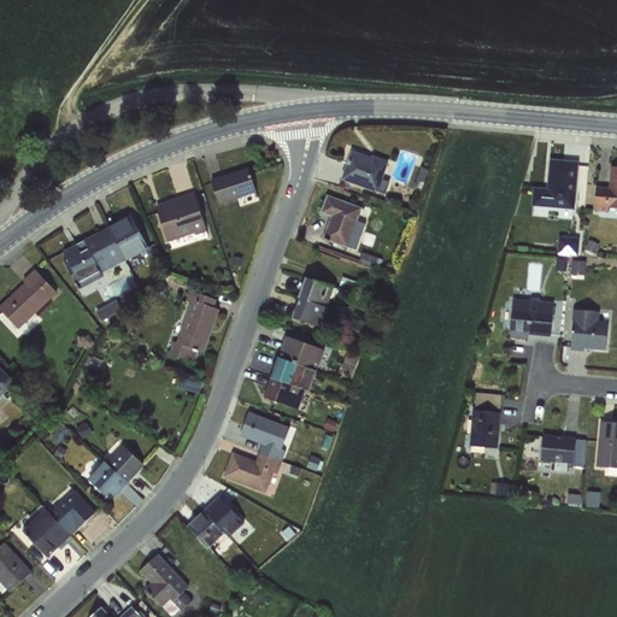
[(378,192),(382,180),(389,162),(352,151),(341,180),(377,193),(378,192)]
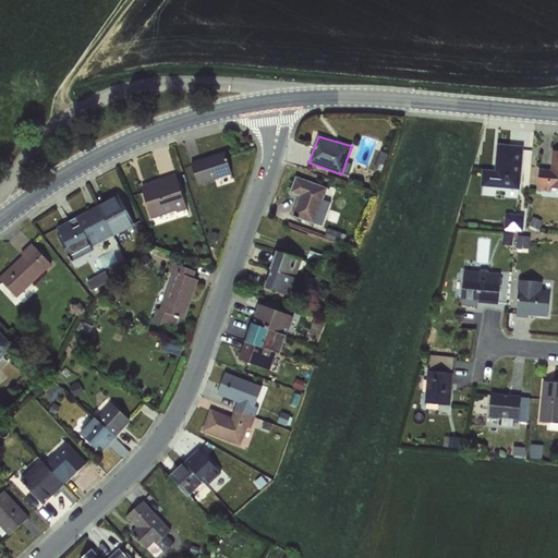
[(483,170),(481,186),(519,189),(522,146),(497,144),(495,170),(483,170)]
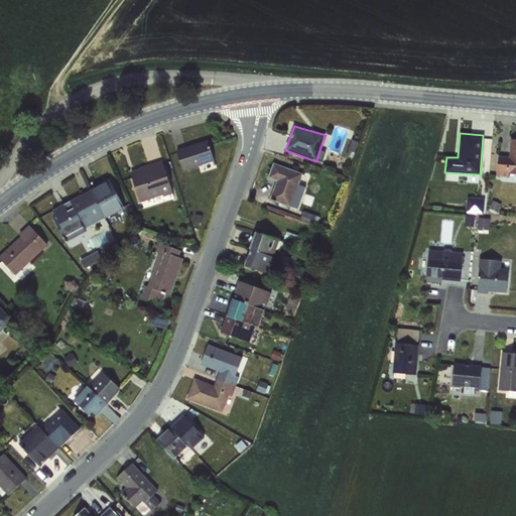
[(498,156),(497,176),(508,177),(508,174),(515,174),(515,139),(511,139),(509,157),(498,156)]
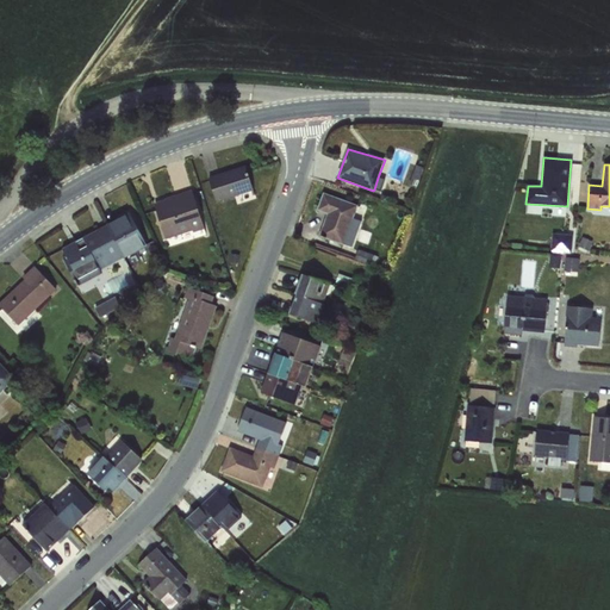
[(246,166),(207,179),(217,203),(254,191),(246,166)]
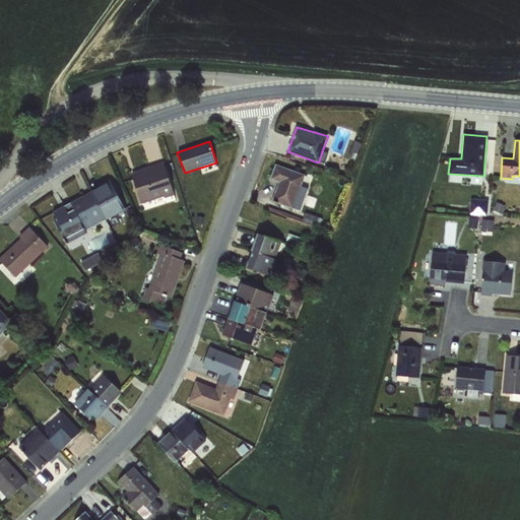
[(351,149),(347,159),(353,161),(358,151),(351,149)]
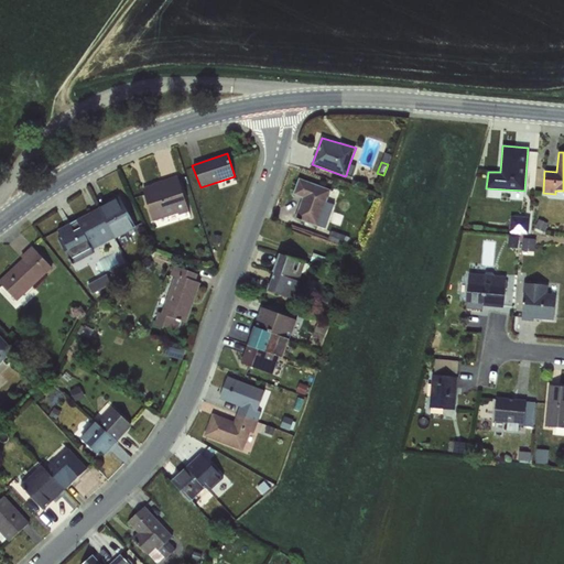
[(349,164),(346,175),(353,177),(357,166),(349,164)]
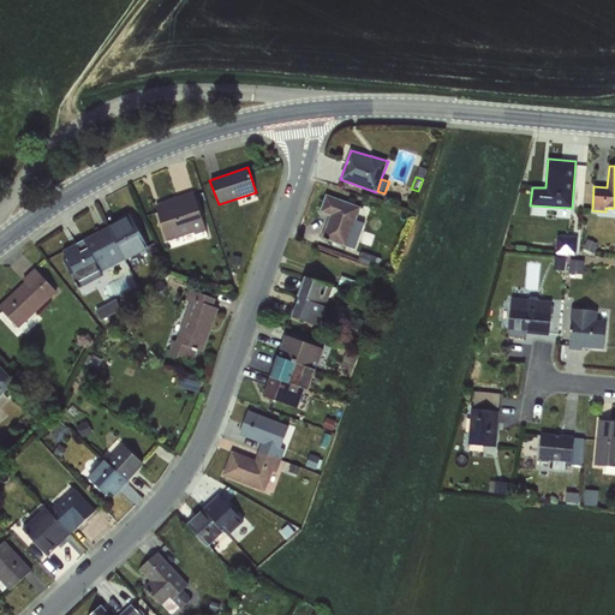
[(166,202),(155,206),(167,242),(195,233),(195,236),(207,231),(193,191),(166,201),(166,202)]
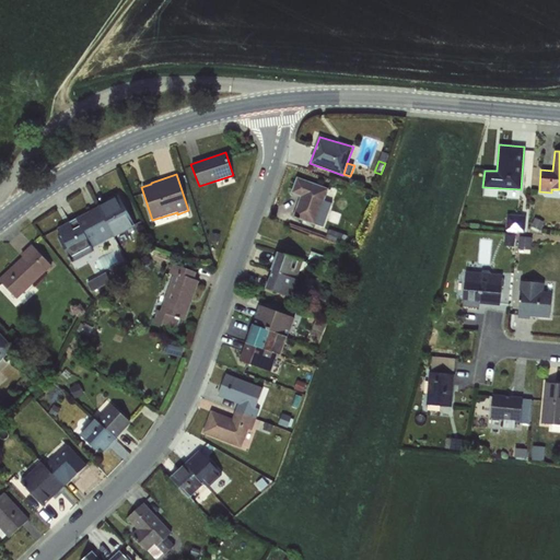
[(316,224),(325,201),(329,189),(296,177),(291,194),(300,197),(292,218),(315,225),(316,224)]
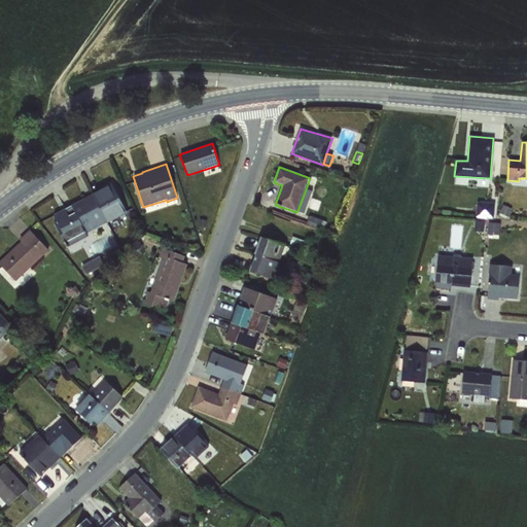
[(93,195),(107,222),(108,223),(128,213),(111,183),(92,194),(93,195)]
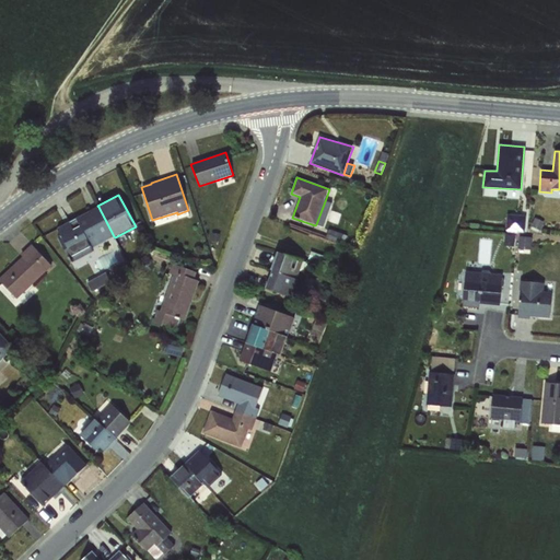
[(325,201),(316,224),(323,226),(331,203),(325,201)]
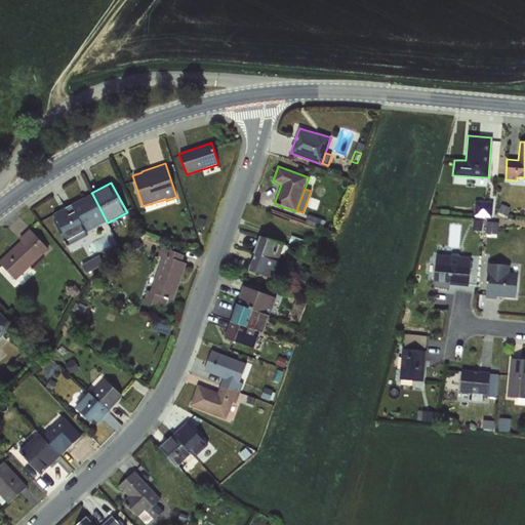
[(92,194),(71,204),(87,233),(107,221),(92,194)]
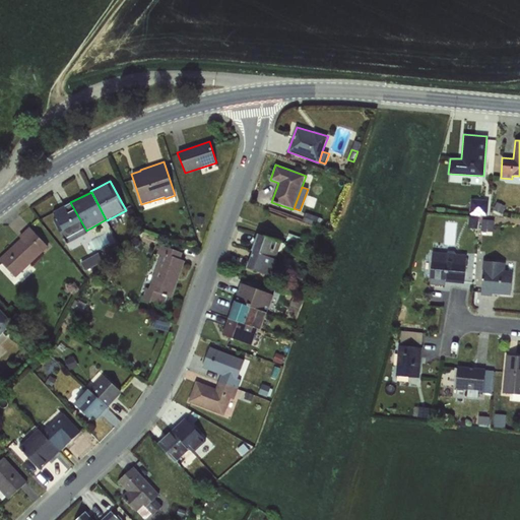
[(471,199),(470,213),(486,214),(488,200),(471,199)]
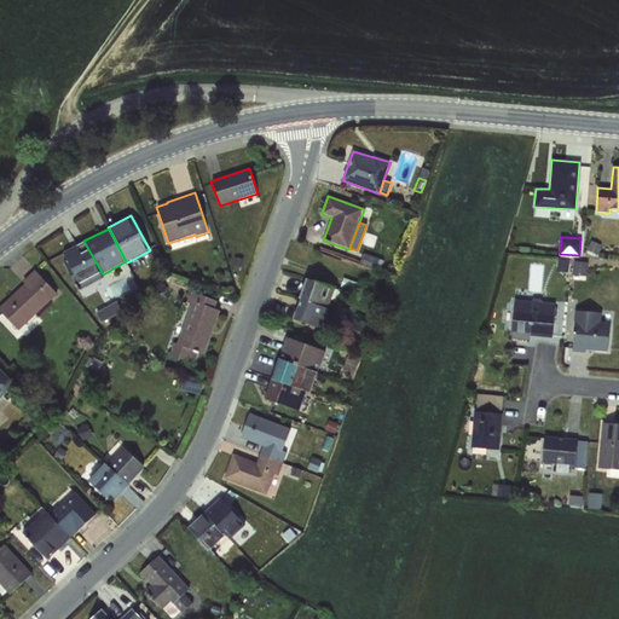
[(103,275),(84,241),(63,253),(67,260),(63,262),(79,291),(104,278),(103,275)]
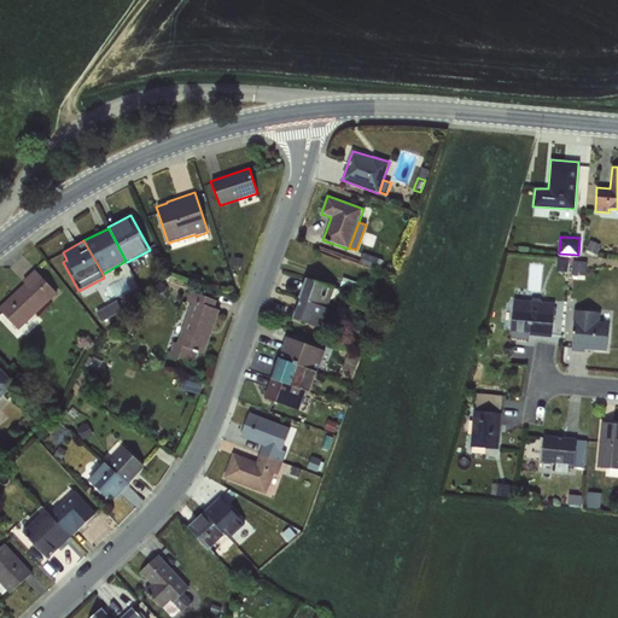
[(592,240),(587,251),(595,255),(600,245),(592,240)]
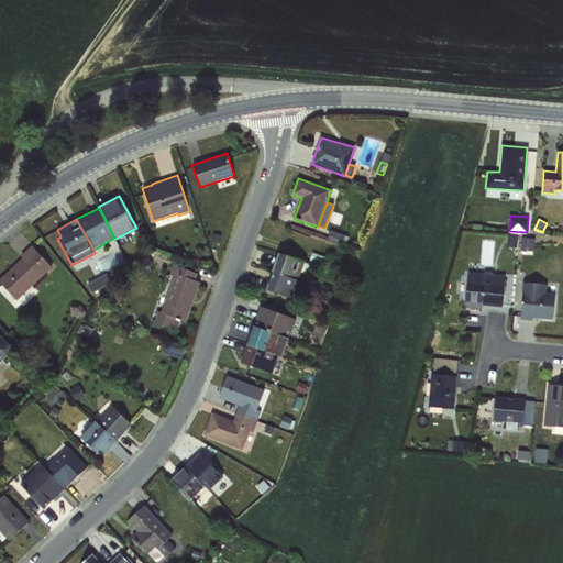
[(331,230),(328,240),(345,246),(349,236),(331,230)]
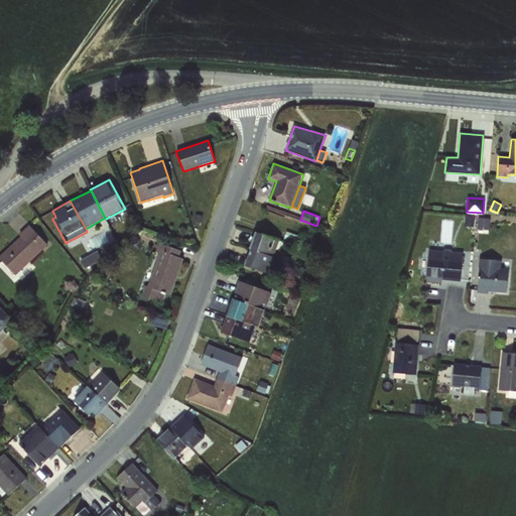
[(479,219),(478,229),(489,230),(490,220),(479,219)]
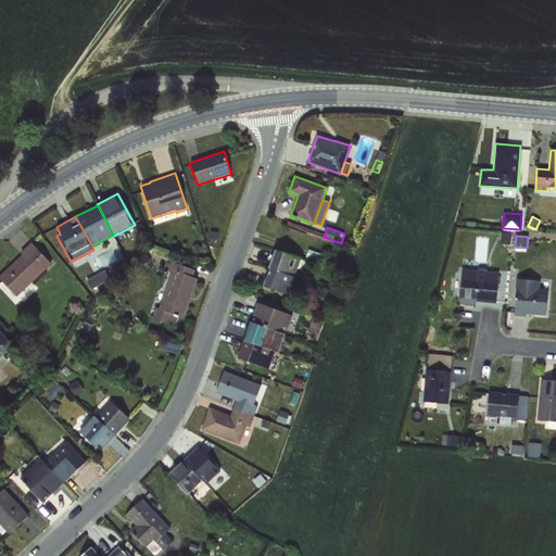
[(22,254),(0,275),(0,278),(16,297),(50,264),(30,243),(21,253),(22,254)]
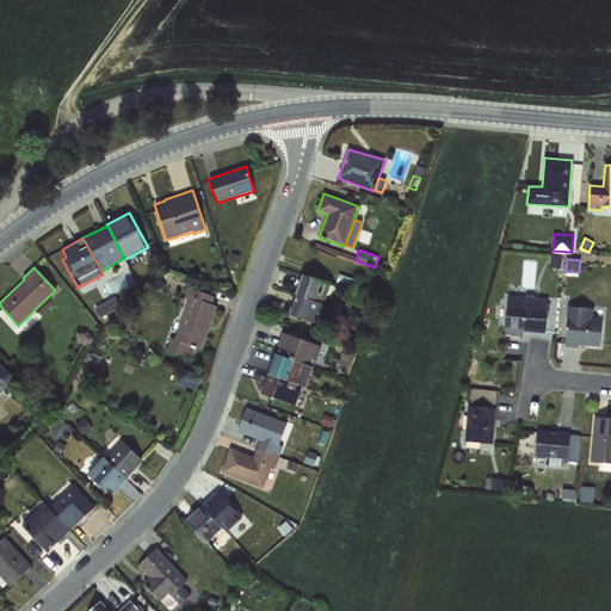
[(327,297),(331,285),(303,276),(295,295),(297,295),(323,306),(327,297)]
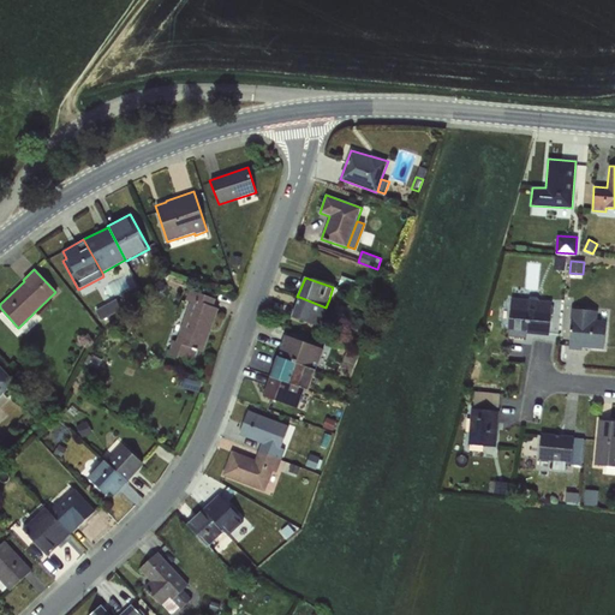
[(160,280),(150,288),(156,296),(166,287),(160,280)]
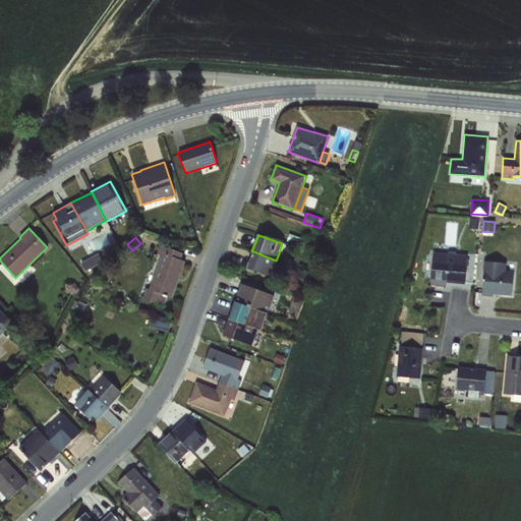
[(142,296),(141,300),(163,309),(167,297),(172,299),(185,262),(181,259),(183,253),(161,245),(158,254),(161,255),(150,289),(147,288),(143,296),(142,296)]
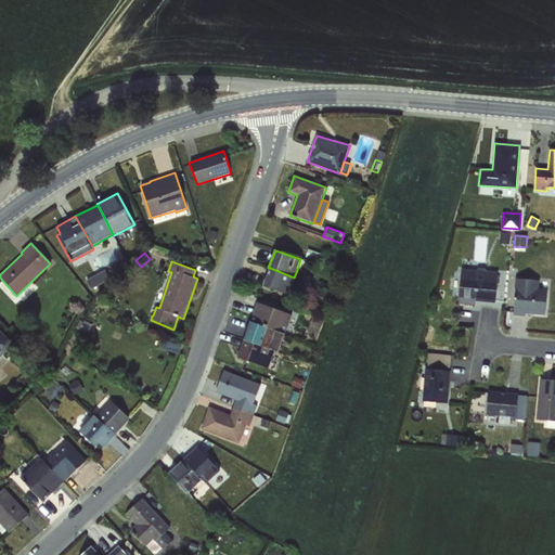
[(294,278),(270,268),(263,286),(288,295),(294,278)]
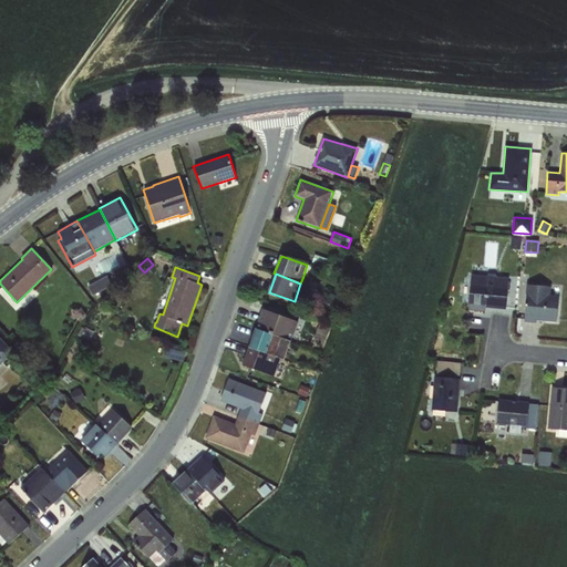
[(471,276),(468,309),(485,311),(485,307),(506,308),(508,279),(471,276)]
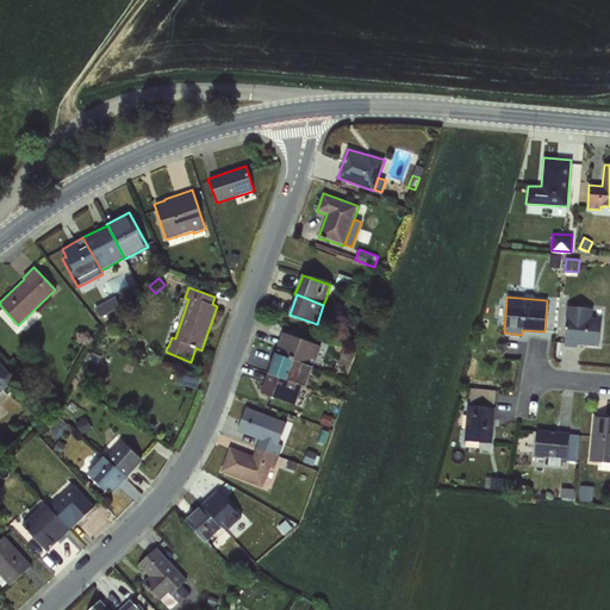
[(101,303),(91,309),(97,318),(107,311),(101,303)]
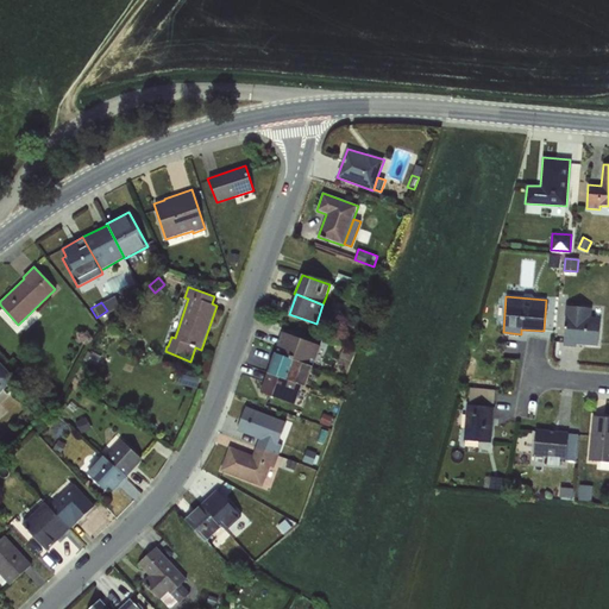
[(566,307),(563,345),(576,346),(577,343),(598,345),(601,309),(566,307)]
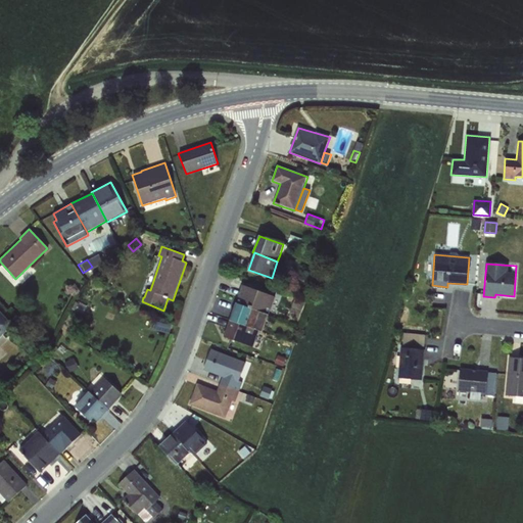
[(242,285),(236,302),(269,315),(276,297),(242,285)]
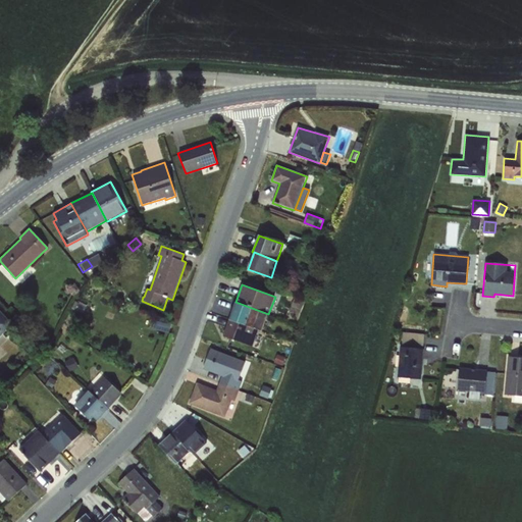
[(236,302),(229,320),(258,330),(262,331),(268,314),(236,302)]
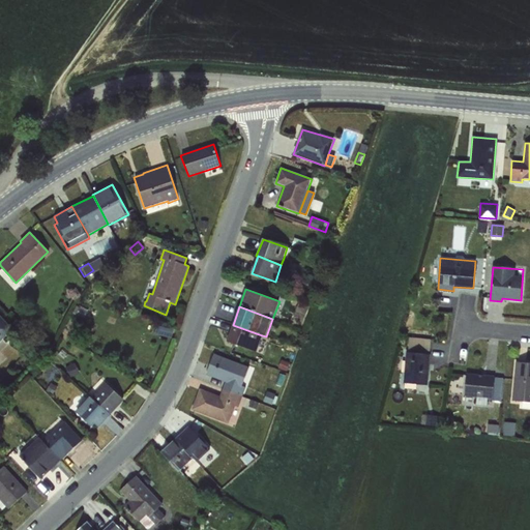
[(0,342),(13,329),(0,315),(0,342)]
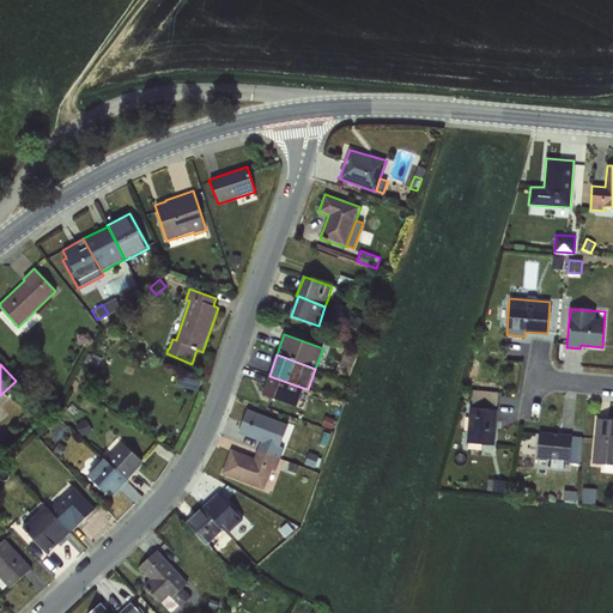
[(183,376),(180,386),(199,390),(201,381),(183,376)]
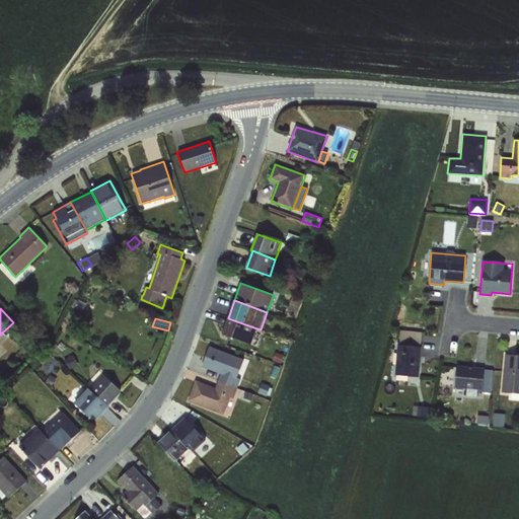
[(256,328),(228,318),(222,334),(250,344),(256,328)]
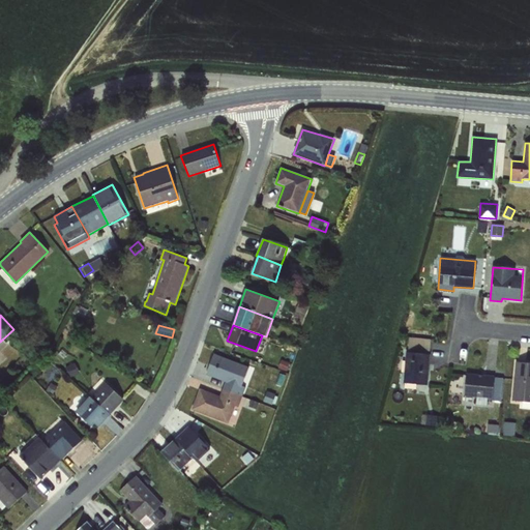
[(409,337),(408,350),(430,352),(431,340),(409,337)]
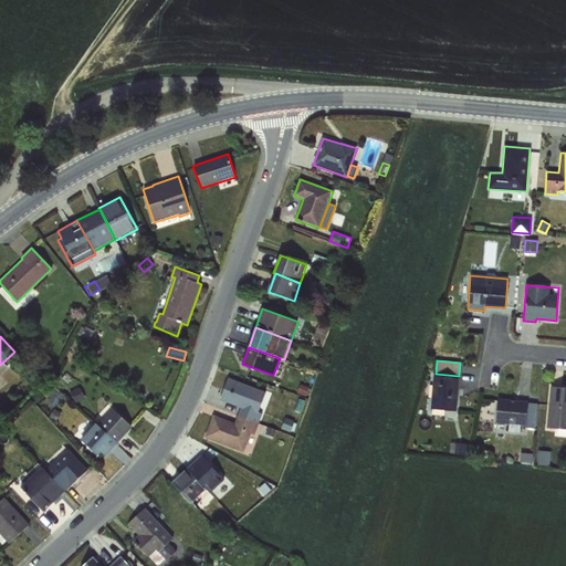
[(435,376),(431,409),(456,411),(459,378),(435,376)]
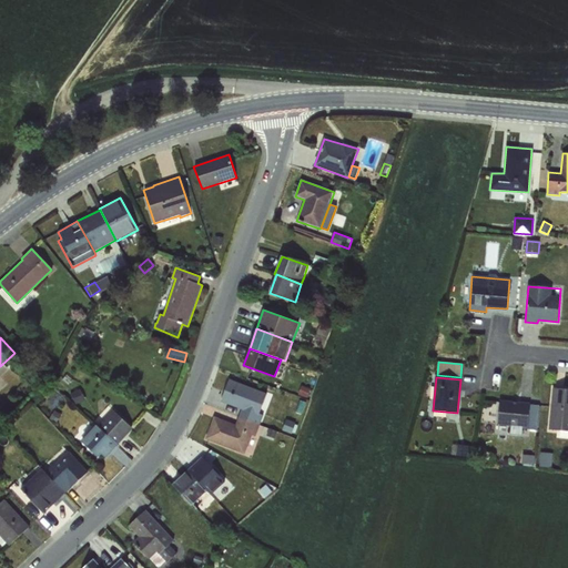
[(260,413),(267,394),(230,379),(222,398),(243,406),(239,416),(260,425),(264,414),(260,413)]
